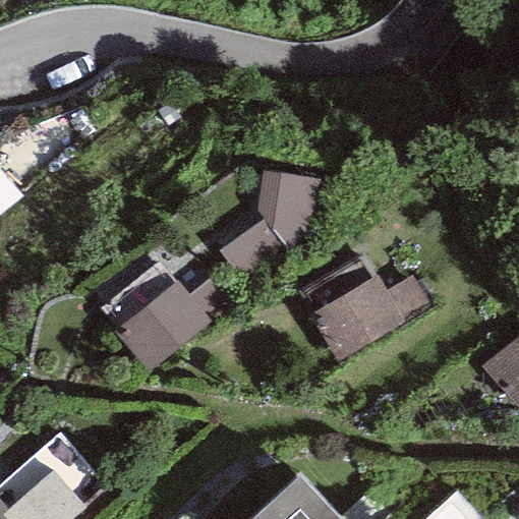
[(0,167),(0,216),(24,196),(0,167)]
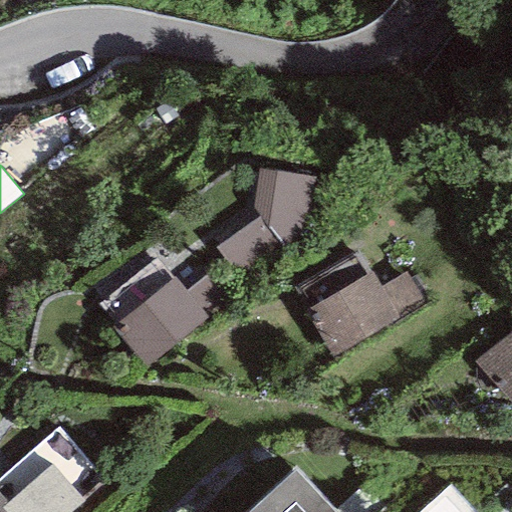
[(316,176),(259,168),(254,206),(260,213),(218,247),(246,280),(309,227),(316,176)]
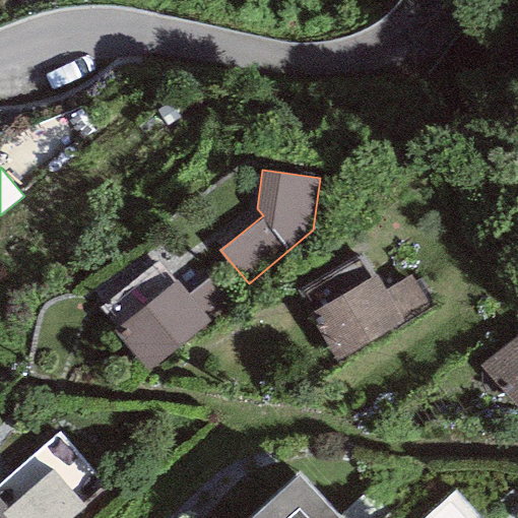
[(387,287),(378,272),(311,312),(339,360),(430,307),(410,274),(387,287)]
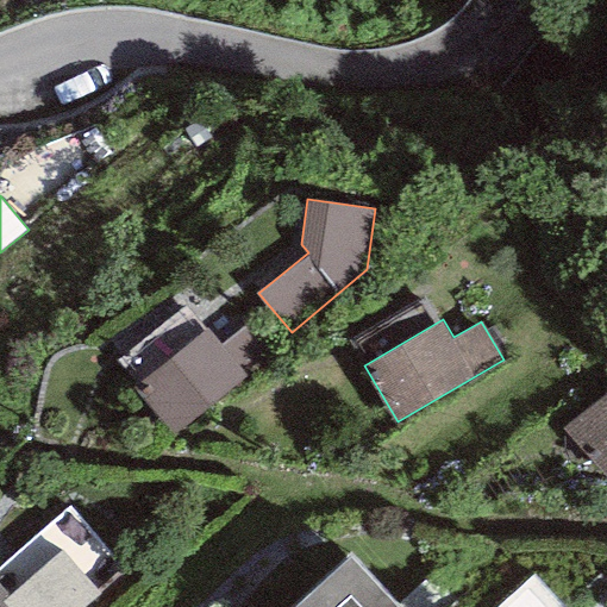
[(255,320),(224,346),(249,376),(280,351),(255,320)]
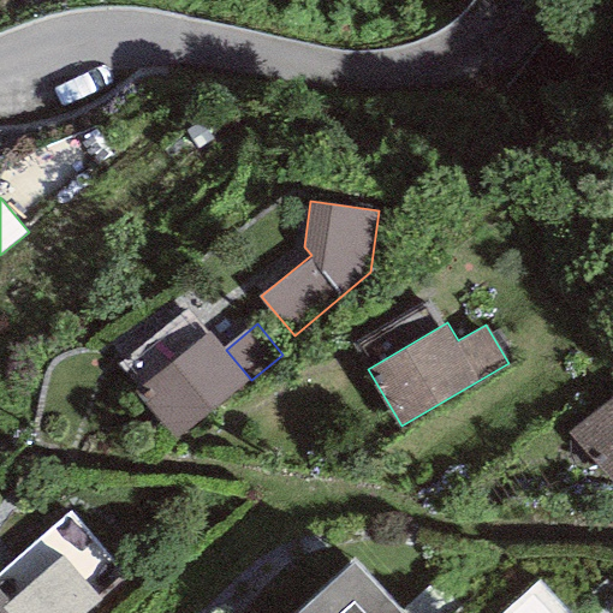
[(226,350),(209,328),(136,387),(179,440),(251,380),(226,350)]
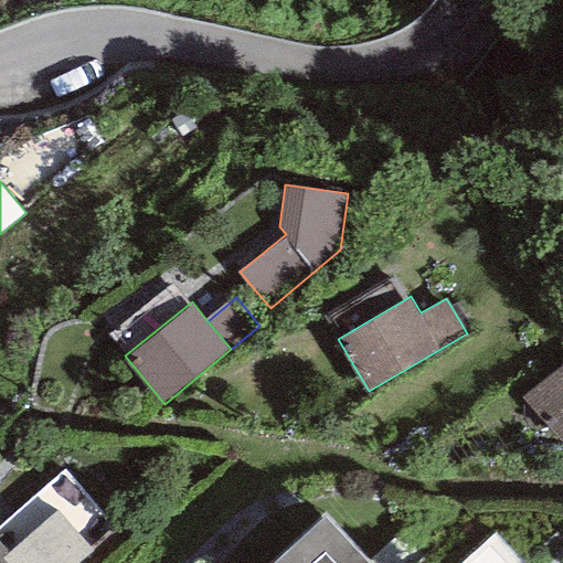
[(562,363),(526,396),(562,439),(562,363)]
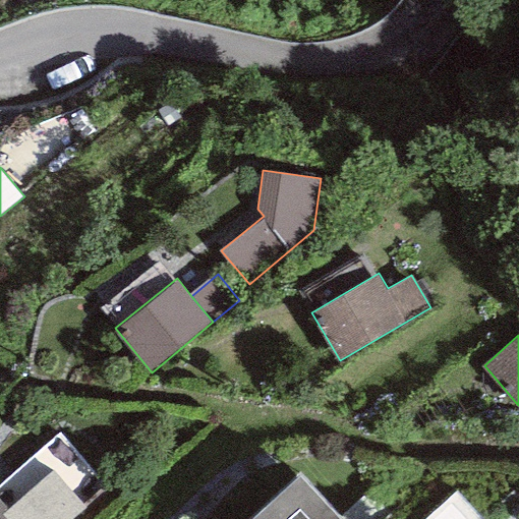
[(342,518),(301,474),(251,518),(342,518)]
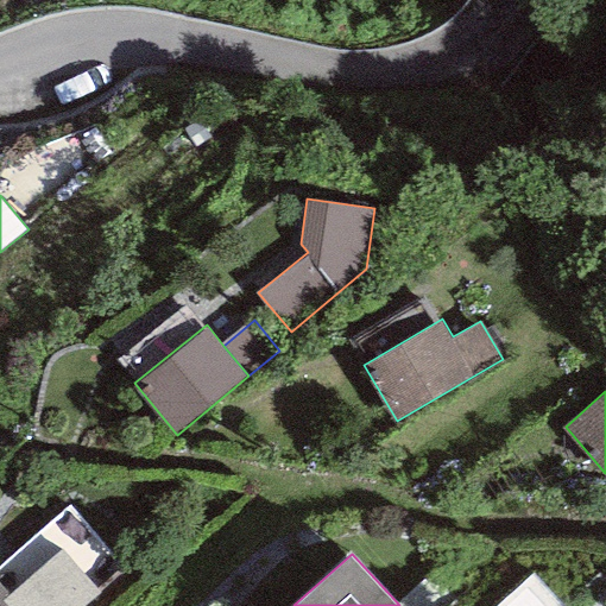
[(11,592),(0,581),(0,605),(10,605),(4,598),(11,592)]
